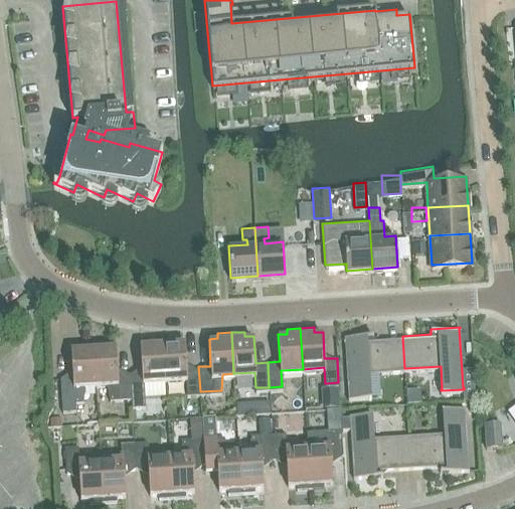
[(404,368),(402,336),(373,338),(373,332),(344,334),(344,335),(345,335),(349,394),(348,395),(348,396),(371,394),(371,393),(369,393),(368,371),(404,368)]
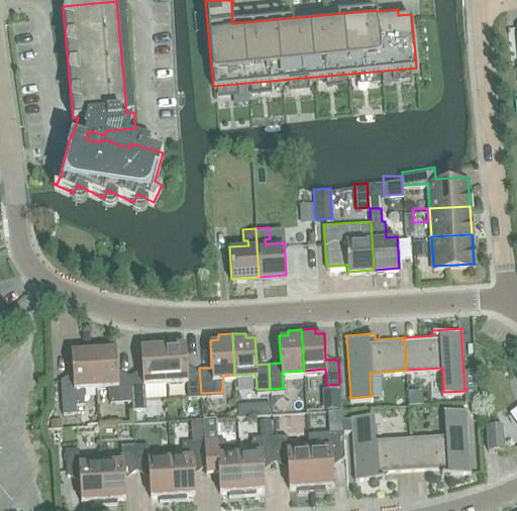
[(176,337),(163,338),(165,379),(187,378),(188,394),(201,393),(199,368),(187,369),(185,341),(177,342),(176,337)]
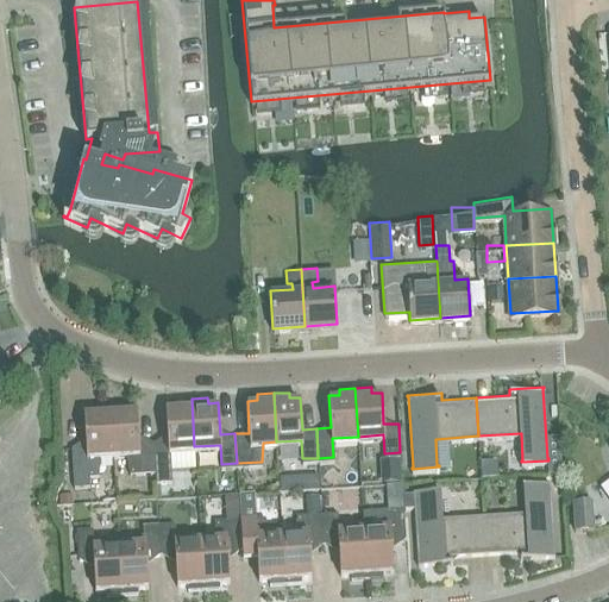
[(194,446),(192,399),(175,400),(176,406),(165,406),(168,438),(154,439),(155,468),(156,478),(171,477),(169,449),(194,446)]
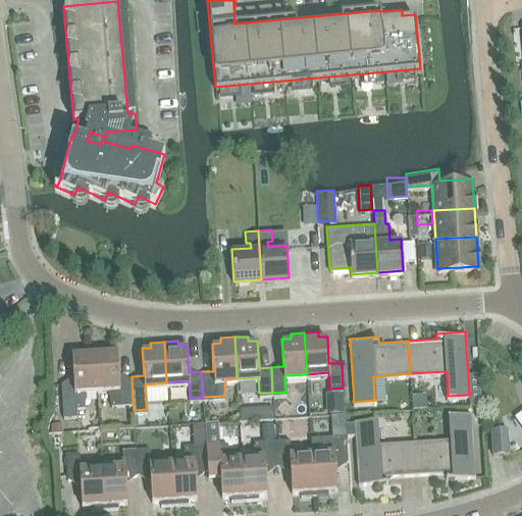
[(133,401),(132,376),(119,376),(117,350),(108,350),(108,345),(94,346),(97,388),(108,387),(111,403),(133,401)]
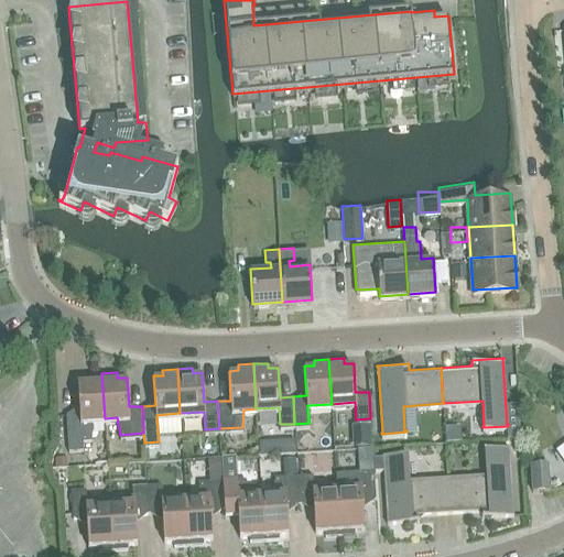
[(105,418),(101,373),(87,374),(87,380),(77,380),(79,410),(66,411),(68,447),(83,446),(83,437),(91,436),(93,418),(105,418)]
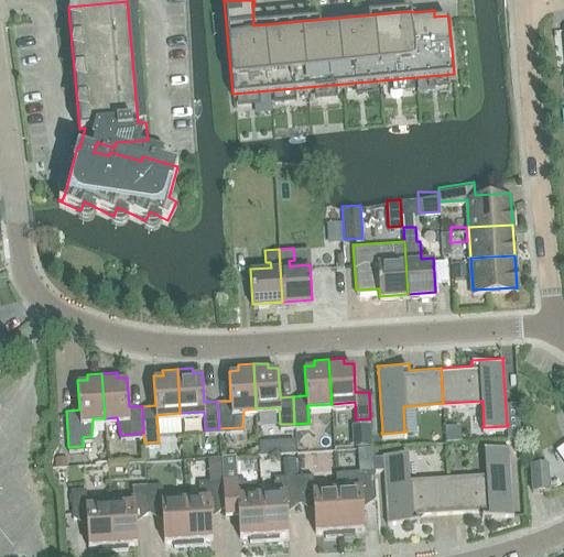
[(295,436),(283,436),(284,448),(296,448),(295,436)]
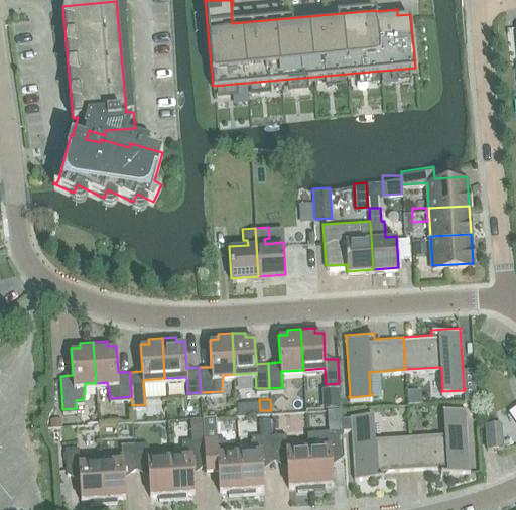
[(445,431),(409,434),(411,467),(440,465),(440,470),(470,469),(470,467),(469,467),(465,407),(466,407),(466,406),(442,407),(442,409),(443,409),(445,431)]
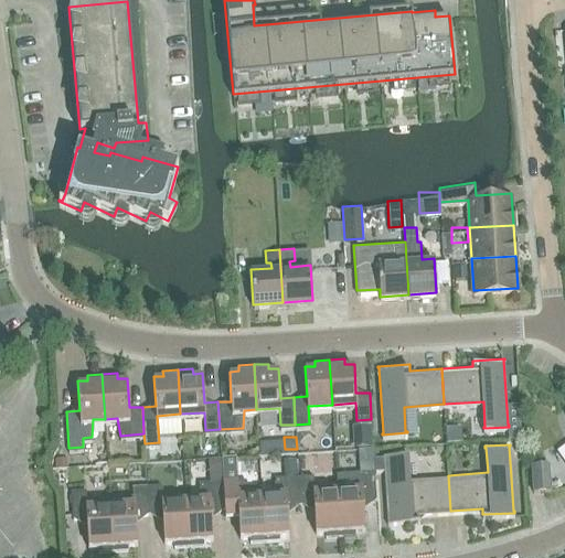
[(450,511),(448,475),(408,478),(407,452),(408,452),(408,451),(383,452),(383,454),(384,454),(388,519),(387,519),(387,521),(419,518),(418,512),(450,511)]
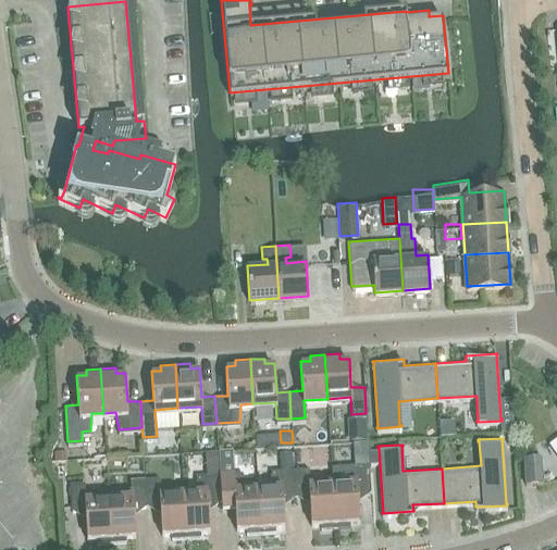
[(524,457),(525,482),(542,480),(541,455),(524,457)]
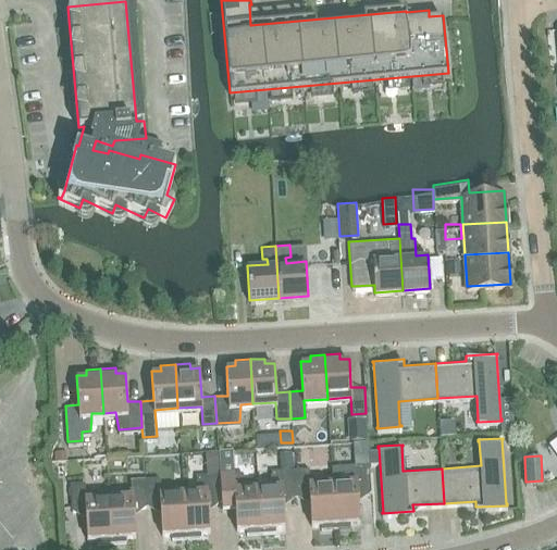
[(356,479),(333,482),(335,525),(350,525),(350,520),(359,519),(358,489),(371,488),(369,462),(355,463),(356,479)]
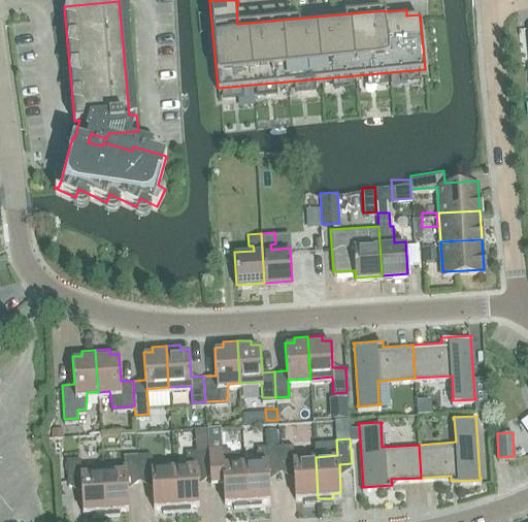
[(292,442),(278,443),(281,468),(293,467),(295,495),(304,494),(304,499),(318,498),(316,457),(293,458),(292,442)]
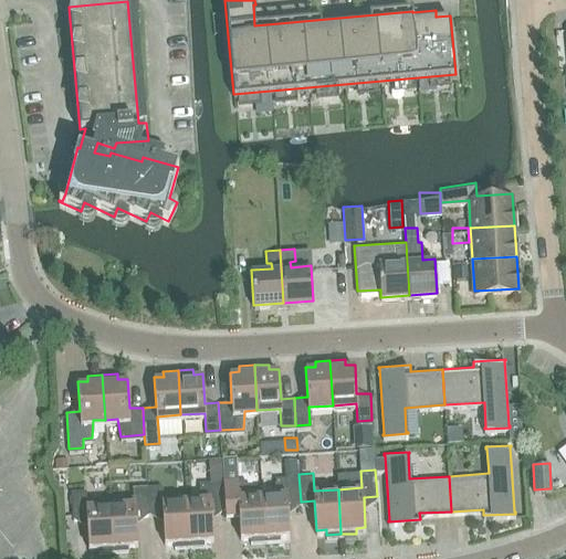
[(301,502),(299,474),(275,476),(274,494),(262,494),(265,539),(280,538),(280,533),(290,533),(287,503),(301,502)]
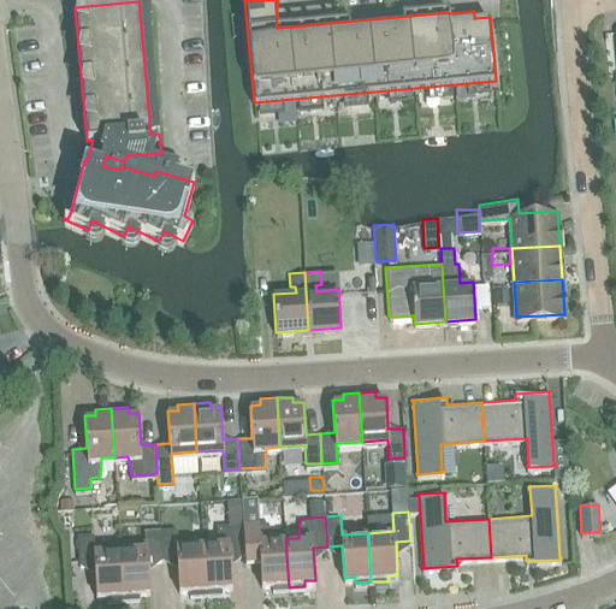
[(289,587),(285,538),(272,539),(268,520),(243,522),(244,551),(246,562),(260,561),(261,583),(272,583),(272,589),(289,587)]
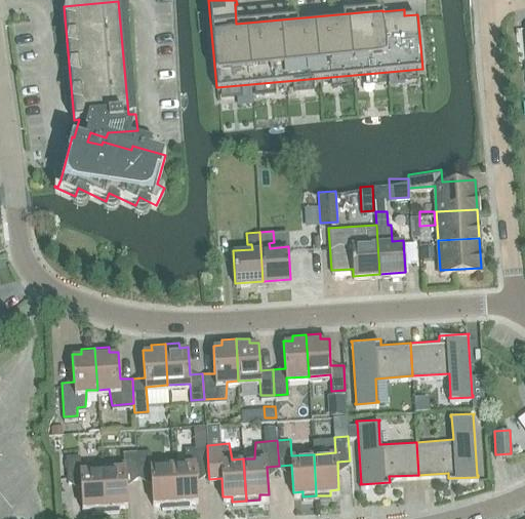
[(207,445),(194,445),(185,446),(184,463),(173,464),(175,505),(190,504),(189,498),(198,498),(196,471),(208,470),(207,445)]
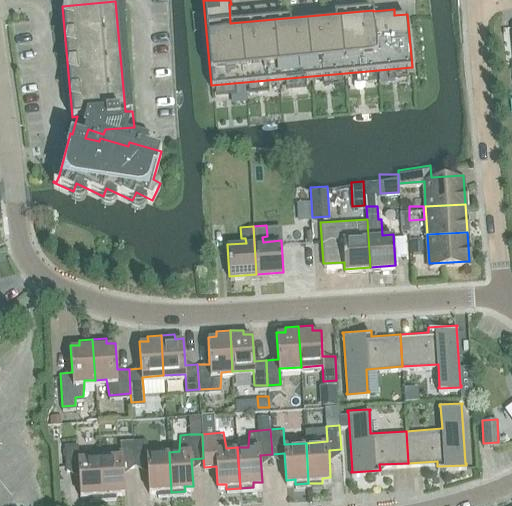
[(146,437),(133,438),(135,462),(147,462),(149,489),(157,488),(158,493),(171,492),(169,452),(147,453),(146,437)]
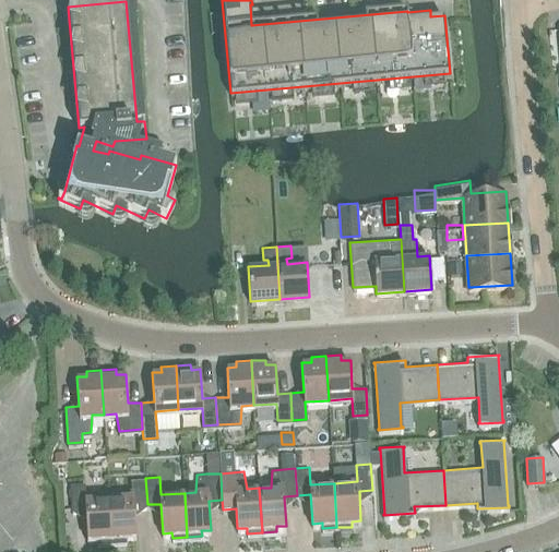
[(108,489),(109,498),(111,542),(127,541),(127,536),(135,535),(133,505),(147,504),(145,478),(131,479),(132,487),(108,489)]
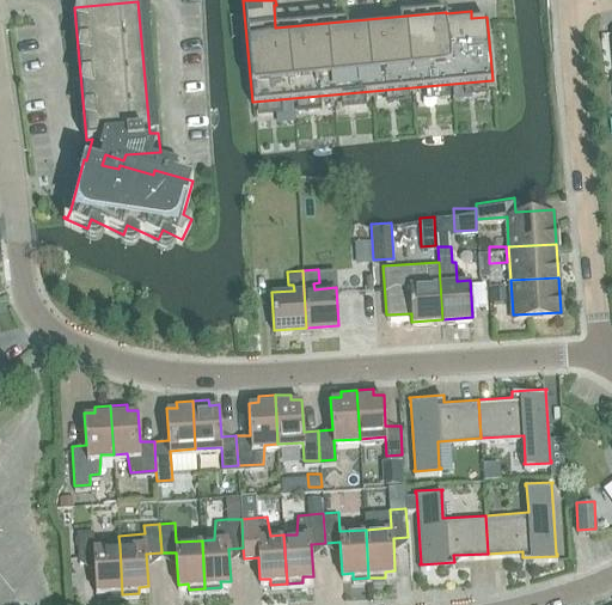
[(122,594),(120,545),(93,547),(92,529),(77,529),(79,558),(93,557),(96,590),(106,590),(106,594),(122,594)]
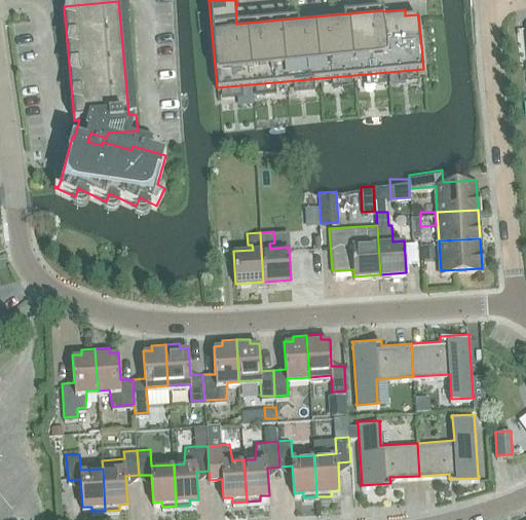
[(428,476),(417,478),(419,495),(430,494),(428,476)]
